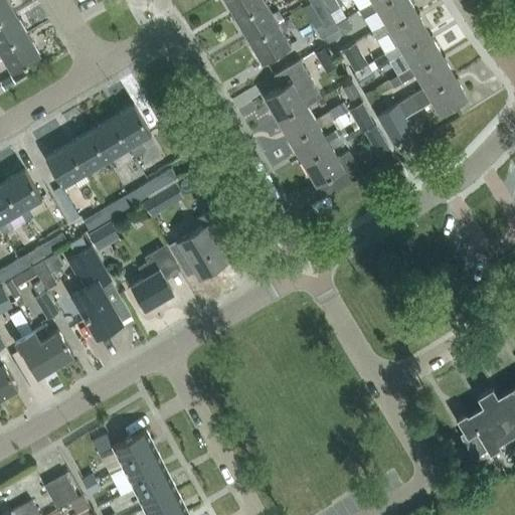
[(8,0),(0,0),(0,16),(14,9),(8,0)]
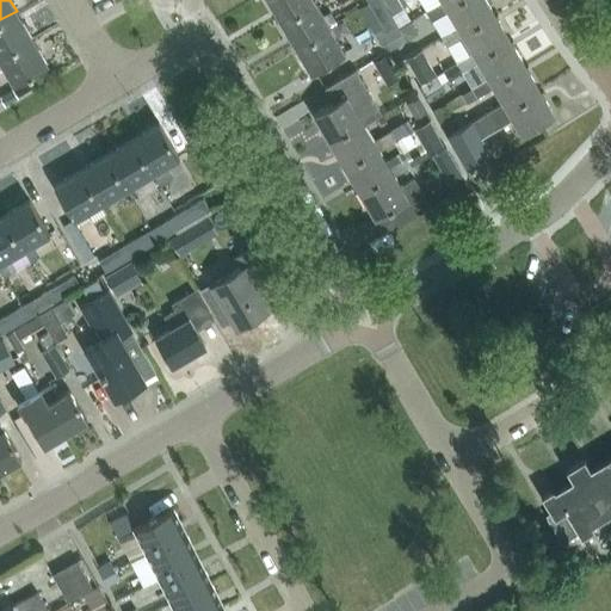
[(312,0),(267,0),(279,19),(312,0)]
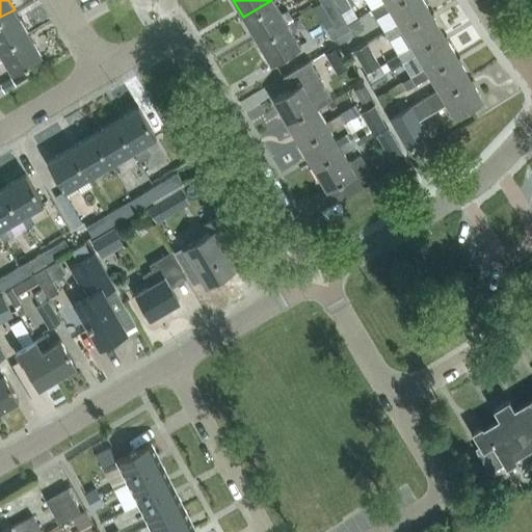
[(257,40),(287,22),(293,18),(287,7),(281,10),(273,0),(271,0),(243,17),(257,40)]
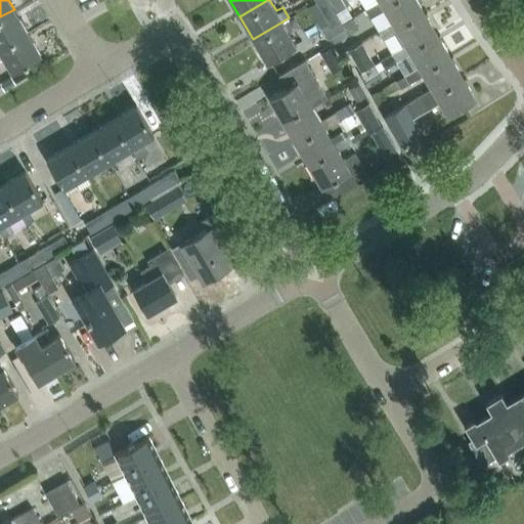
[(346,29),(329,0),(316,0),(315,1),(330,24),(321,29),(328,39),(346,29)]
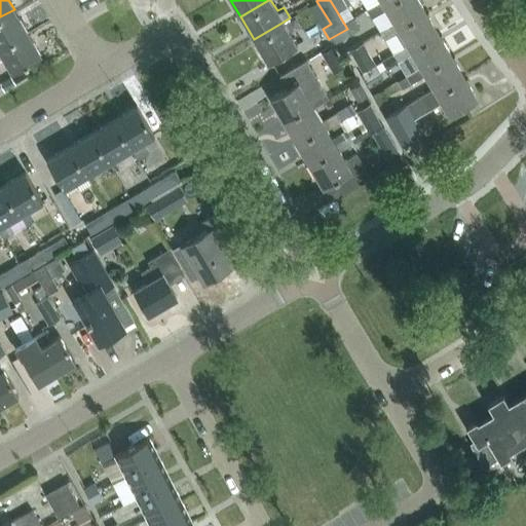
[(385,8),(393,23),(396,26),(424,9),(418,0),(388,0),(383,4),(381,0),(367,9),(371,17),(385,8)]
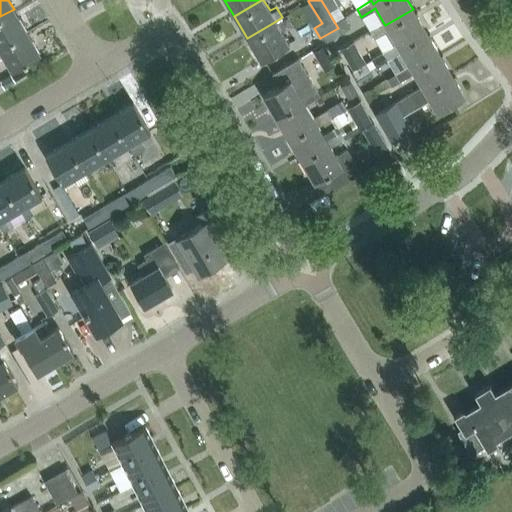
[(0,46),(27,31),(14,9),(0,16),(0,46)]
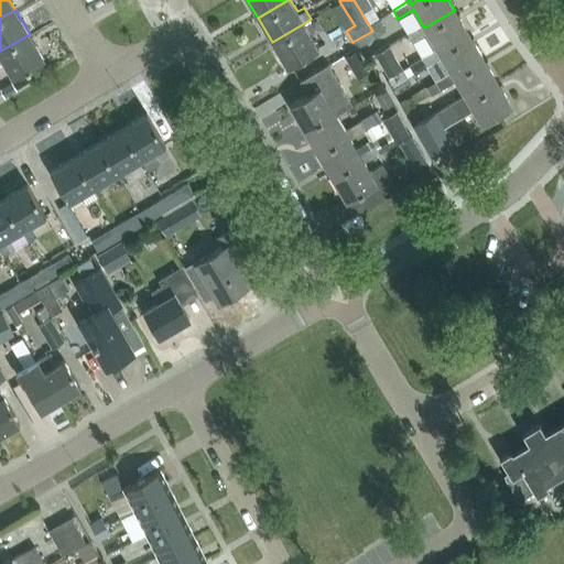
[(438,51),(468,33),(455,10),(424,28),(422,24),(407,33),(412,42),(427,33),(436,47),(438,51)]
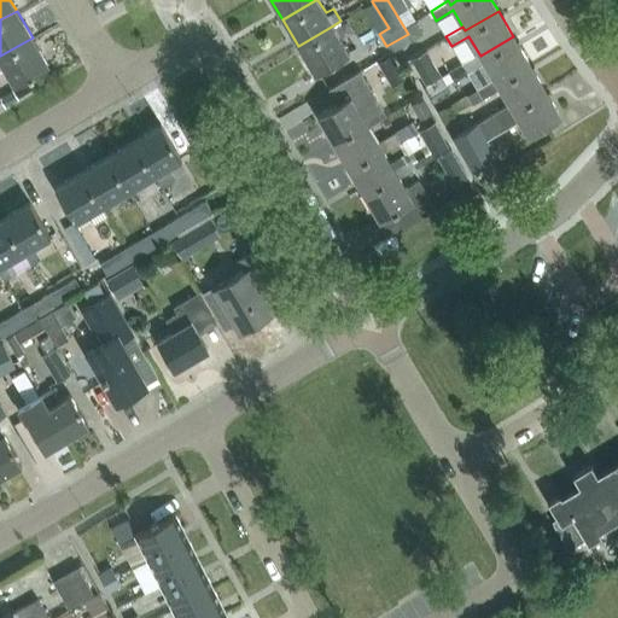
[(333,25),(298,46),(314,73),(355,48),(348,35),(342,40),(333,25)]
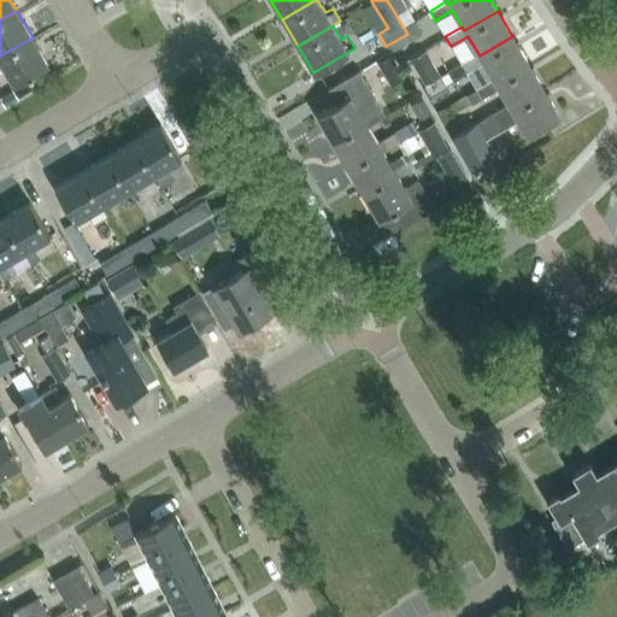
[(483,62),(493,77),(495,82),(528,62),(512,36),(480,56),(477,52),(460,62),(466,71),(483,62)]
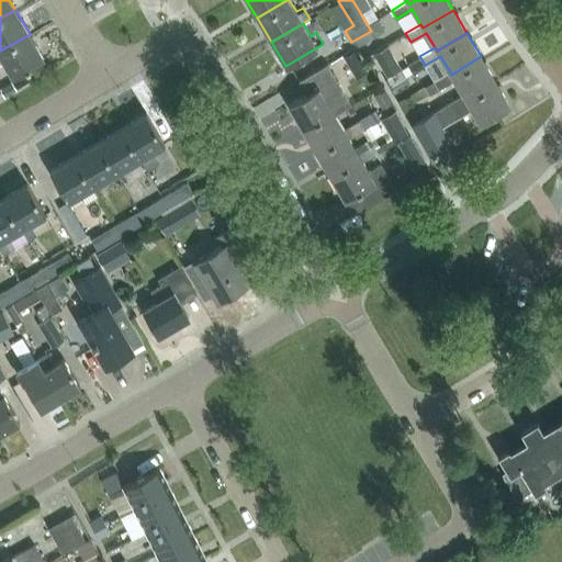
[(0,65),(4,63),(12,77),(44,58),(30,34),(0,51),(0,65)]
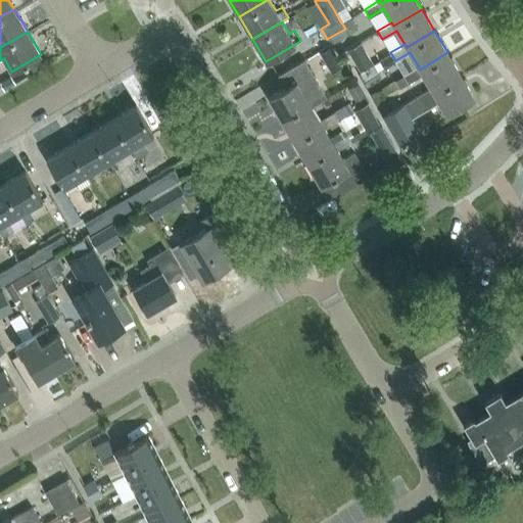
[(347,49),(361,70),(373,62),(360,41),(347,49)]
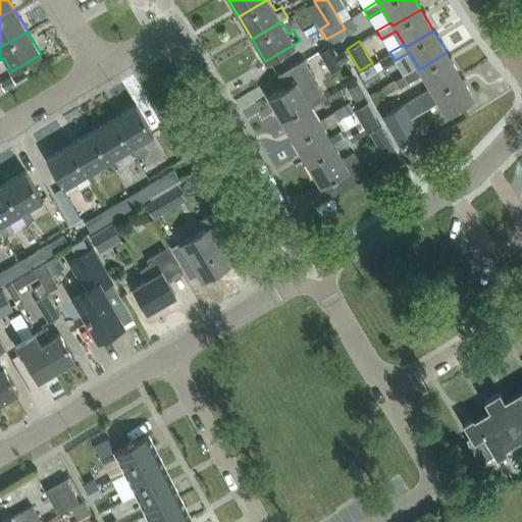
[(329,71),(341,65),(329,46),(319,52),(329,71)]
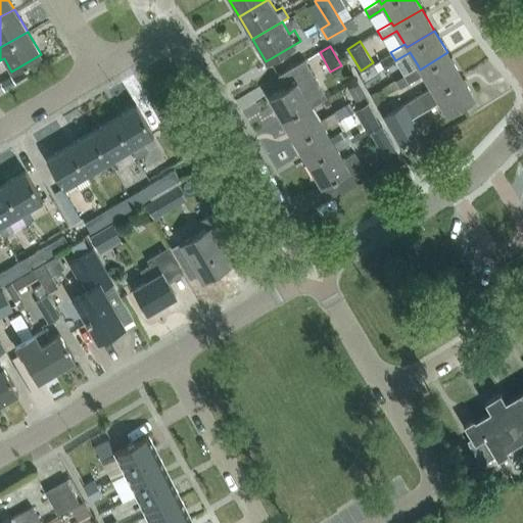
[(420,69),(418,65),(403,75),(409,83),(423,74),(431,87),(433,91),(461,75),(447,52),(420,69)]
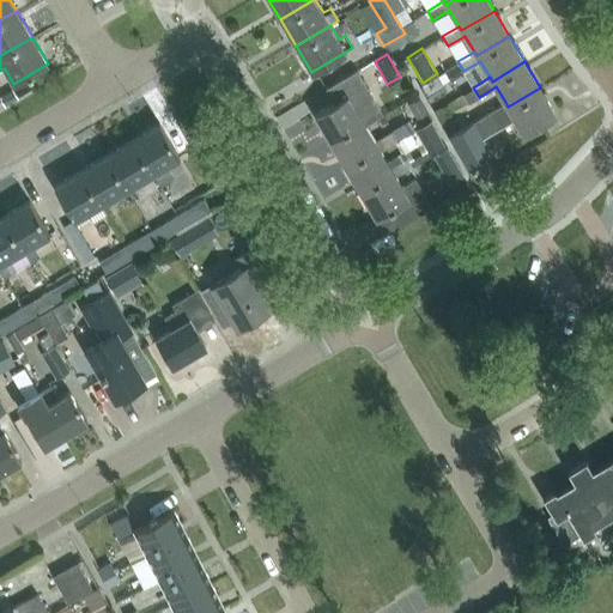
[(365,125),(382,114),(376,104),(359,115),(352,103),(370,92),(357,68),(326,87),(334,102),(315,114),(331,139),(363,120),(365,125)]
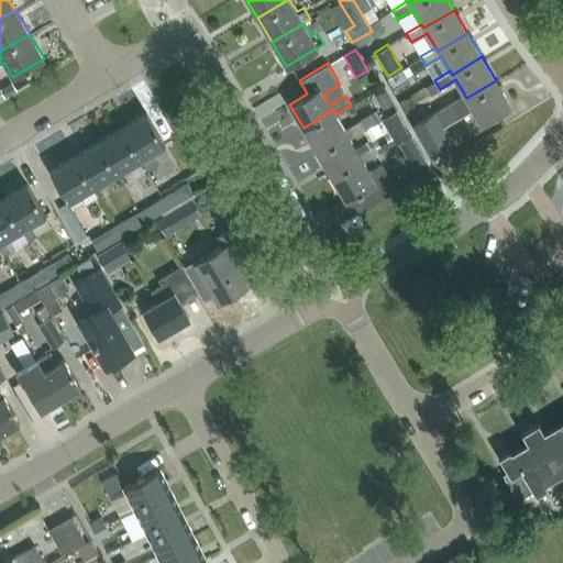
[(434,80),(424,86),(430,95),(440,89),(434,80)]
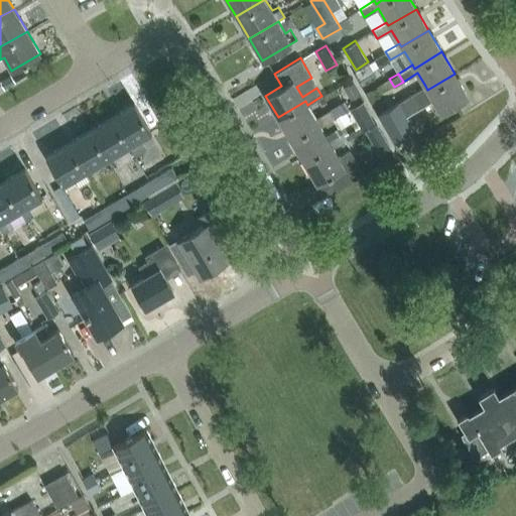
[(455,74),(427,90),(425,86),(403,100),(411,113),(433,100),(440,112),(468,95),(455,74)]
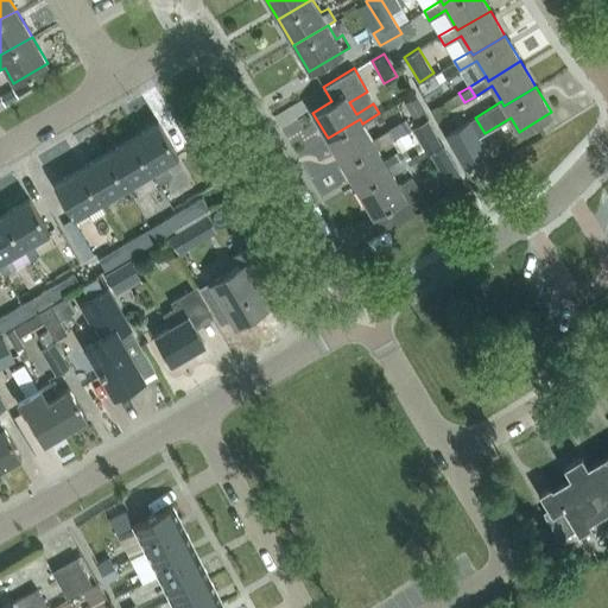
[(377,149),(394,139),(388,130),(372,139),(362,124),(360,119),(328,138),(342,164),(374,145),(377,149)]
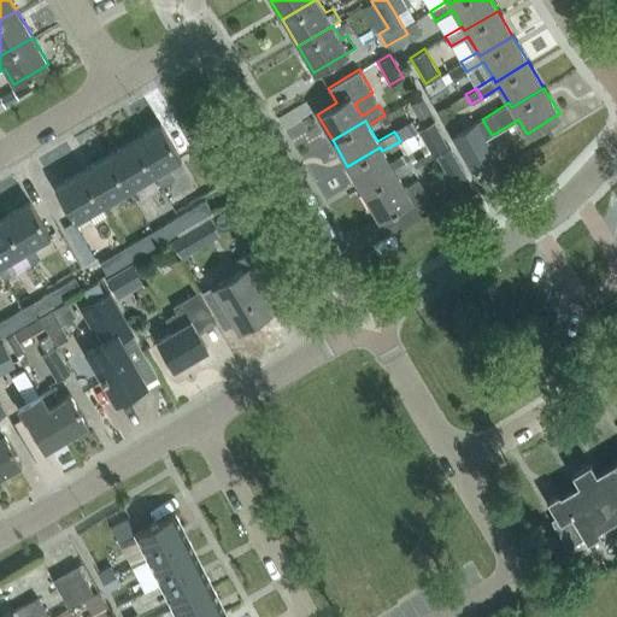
[(471,170),(497,156),(477,122),(451,137),(453,141),(470,171),(471,170)]
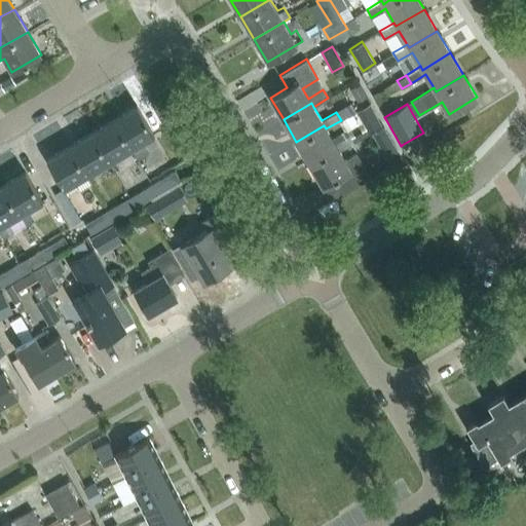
[(137,105),(114,118),(132,148),(138,159),(147,153),(141,143),(154,135),(137,105)]
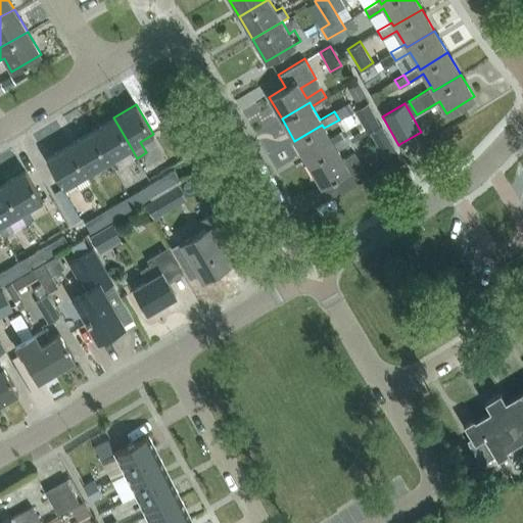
[(91,131),(108,160),(131,147),(113,117),(91,131)]
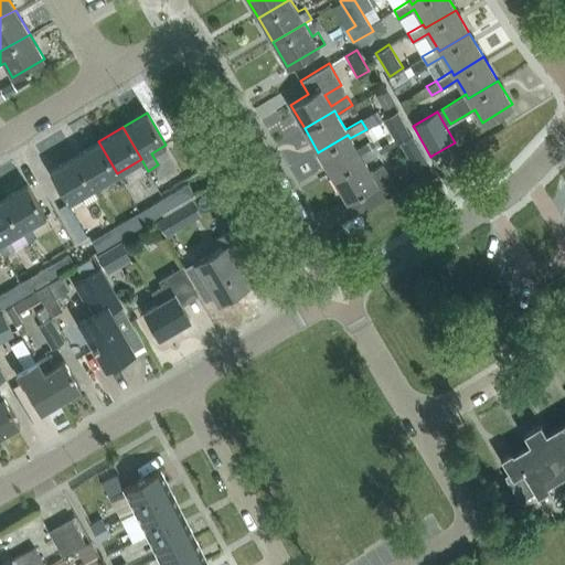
[(356,148),(350,138),(348,135),(318,152),(332,176),(362,158),(364,161),(380,152),(372,139),(356,148)]
